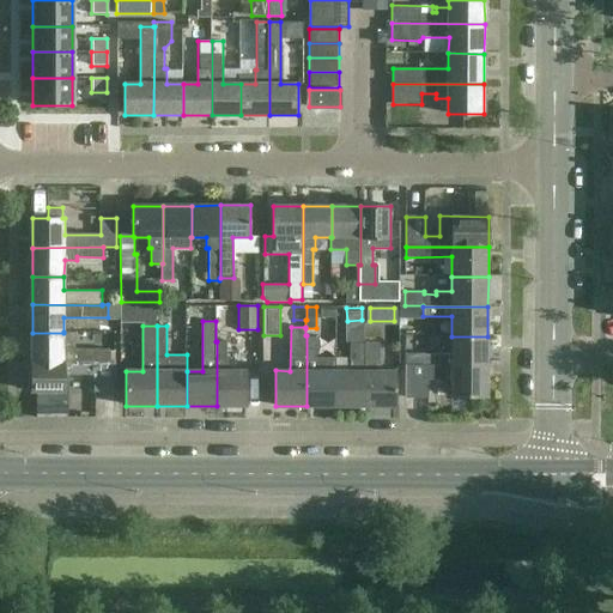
[(74,332),(64,332),(64,333),(32,333),(32,362),(110,362),(110,360),(110,349),(74,349),(74,332)]
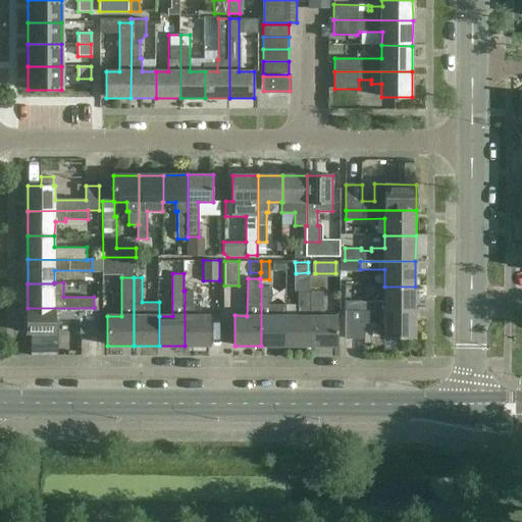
[(261,285),(261,346),(286,347),(285,316),(286,316),(286,304),(269,304),(269,302),(271,302),(271,286),(261,285)]
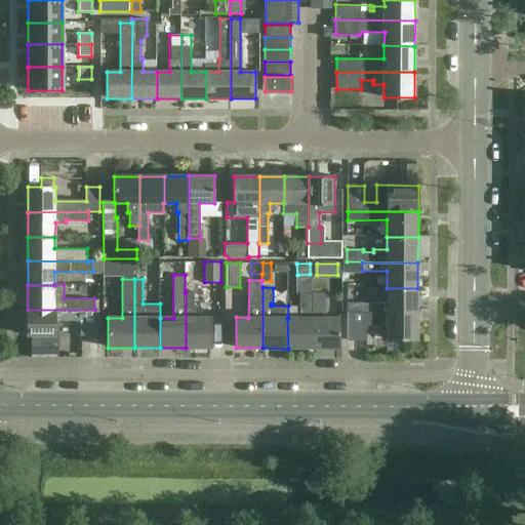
[(362,314),(417,314),(417,288),(387,288),(387,303),(363,303),(362,314)]
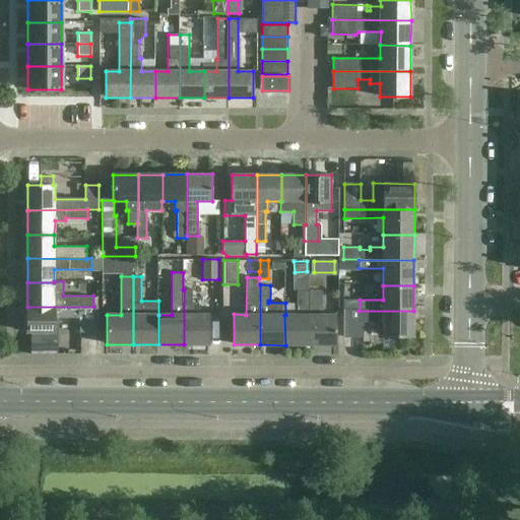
[(184,289),(184,344),(209,344),(209,315),(194,315),(194,303),(191,303),(191,289),(184,289)]
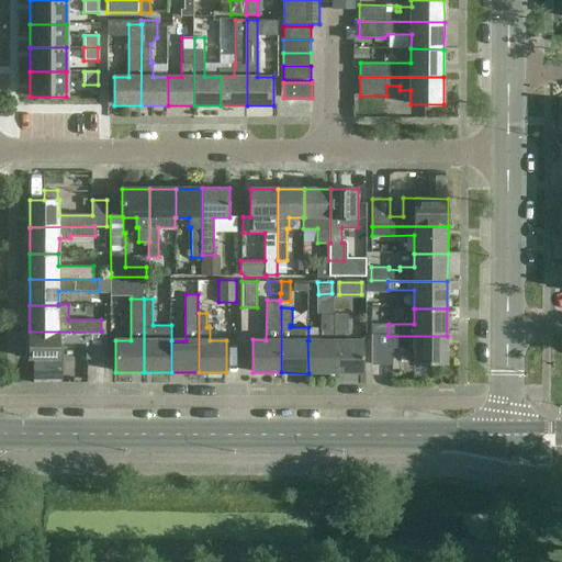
[(307,340),(308,373),(335,373),(336,314),(321,314),(321,340),(308,340),(307,340)]
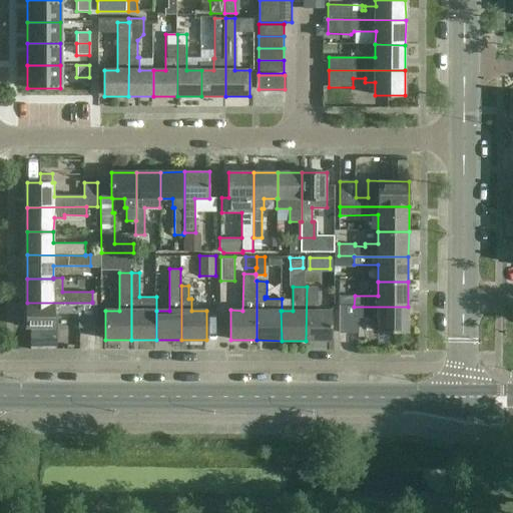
[(307,287),(306,341),(332,341),(332,311),(317,311),(317,299),(314,299),(314,287),(307,287)]
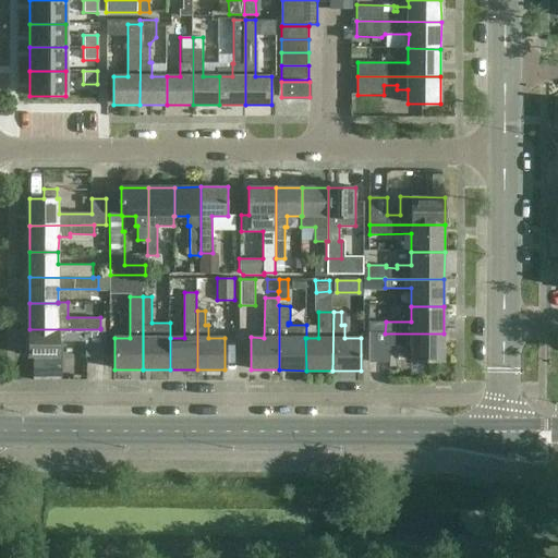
[(100,329),(29,329),(29,341),(26,342),(26,355),(28,356),(63,356),(63,341),(85,341),(85,355),(106,355),(106,328),(100,328),(100,329)]
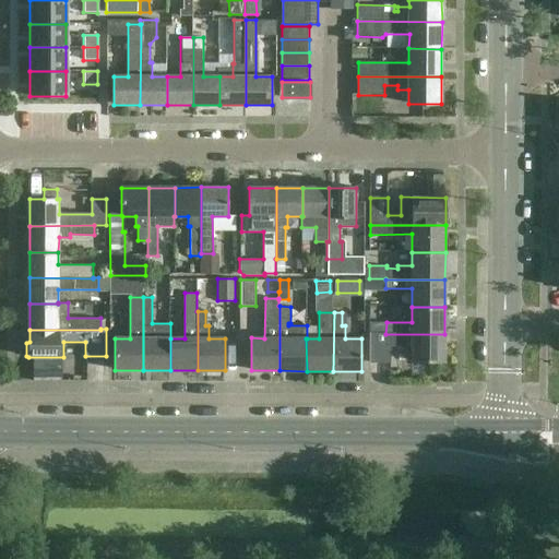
[(444,361),(444,334),(385,334),(369,333),(369,363),(391,363),(391,346),(412,346),(412,361),(444,361)]
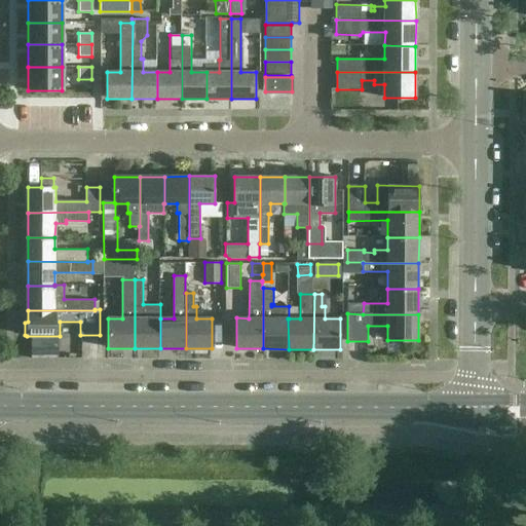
[(84,354),(84,337),(66,336),(66,353),(84,354)]
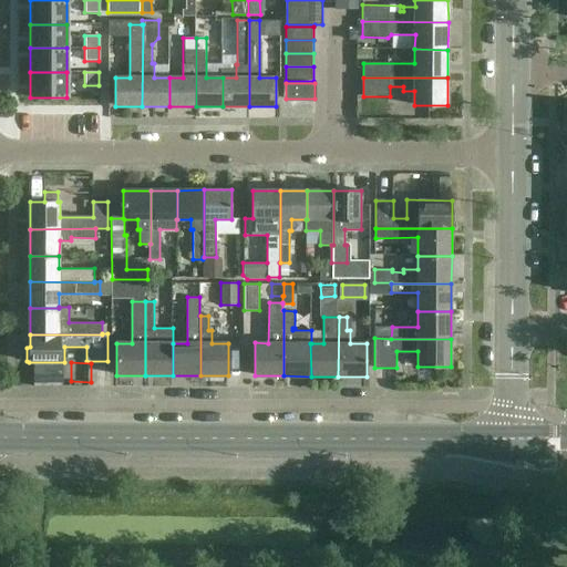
[(52,397),(64,398),(69,371),(43,367),(40,389),(53,390),(52,397)]
